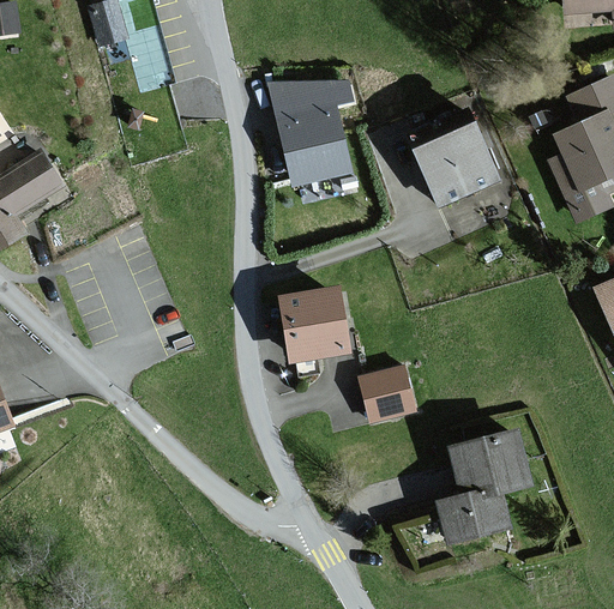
[(98,35),(132,26),(124,0),(90,0),(98,35)]
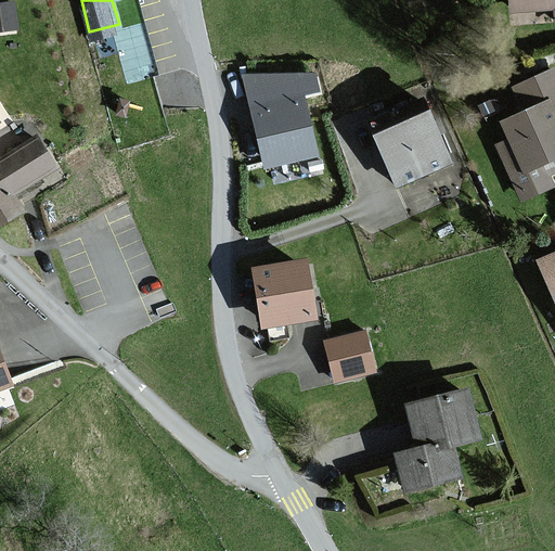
[(554,22),(554,0),(508,0),(510,8),(553,4),(554,23),(554,22)]
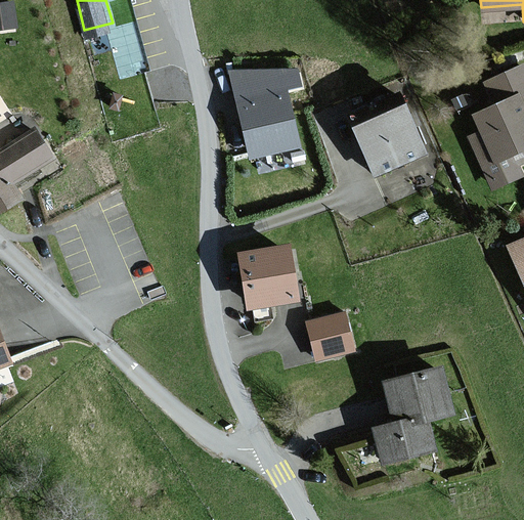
[(13,1),(0,1),(0,30),(15,29),(13,1)]
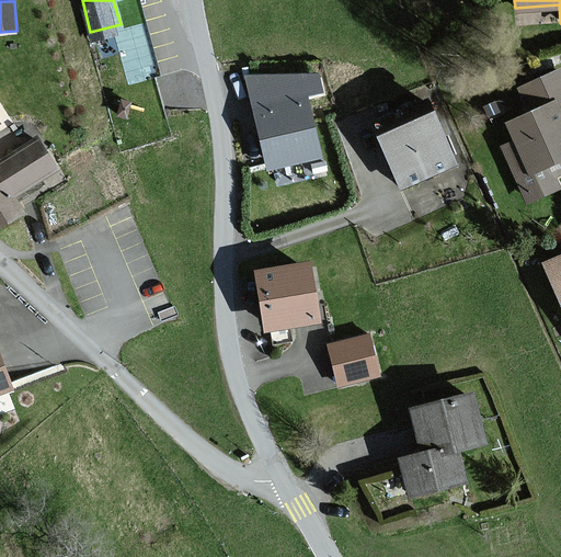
[(560,65),(517,86),(528,108),(502,121),(511,138),(499,144),(524,197),(554,183),(551,174),(560,170),(560,112),(558,105),(560,103),(560,65)]
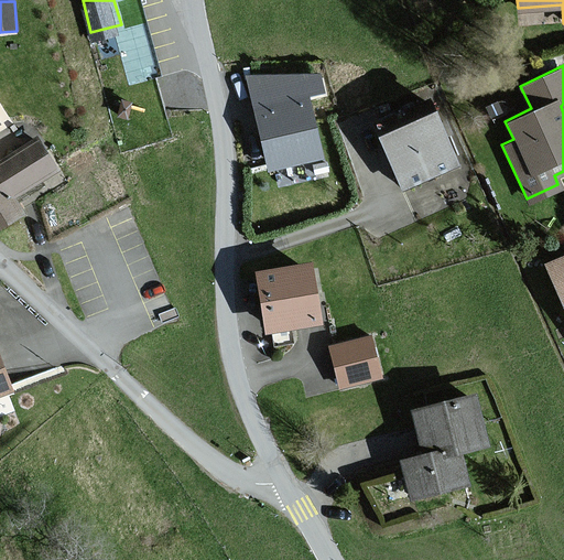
[(321,89),(318,76),(247,73),(266,165),(314,155),(302,93),(321,89)]
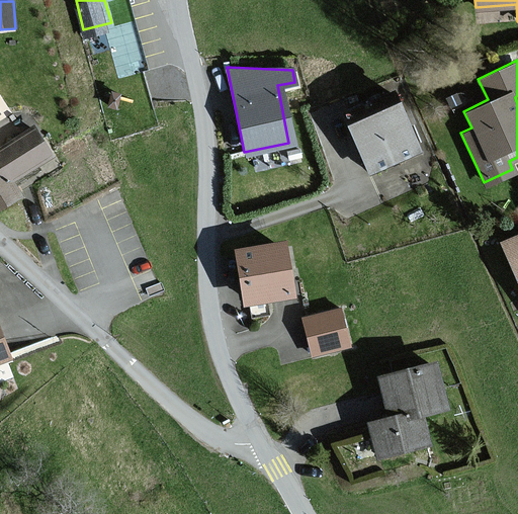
[(401,102),(352,124),(372,166),(420,144),(401,102)]
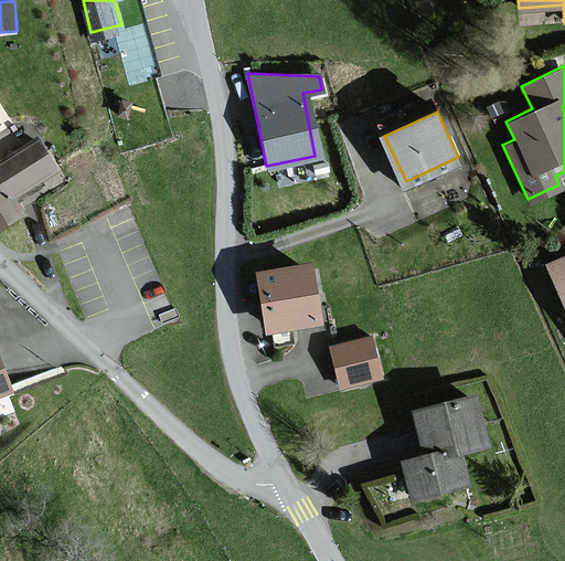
[(55,172),(34,141),(0,162),(0,230),(24,215),(13,199),(55,172)]
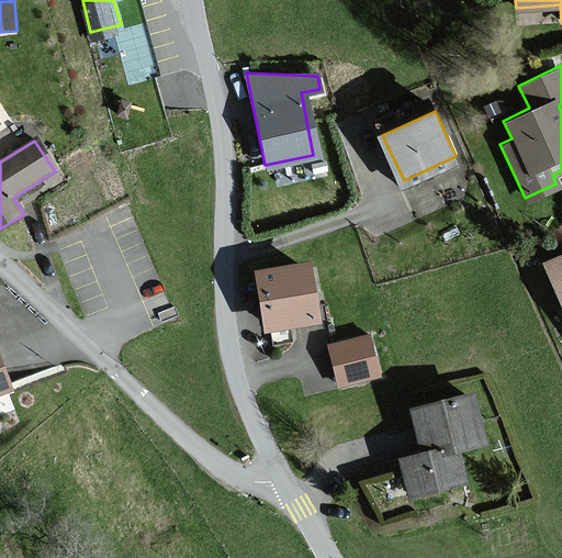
[(561,254),(543,261),(561,307),(561,254)]
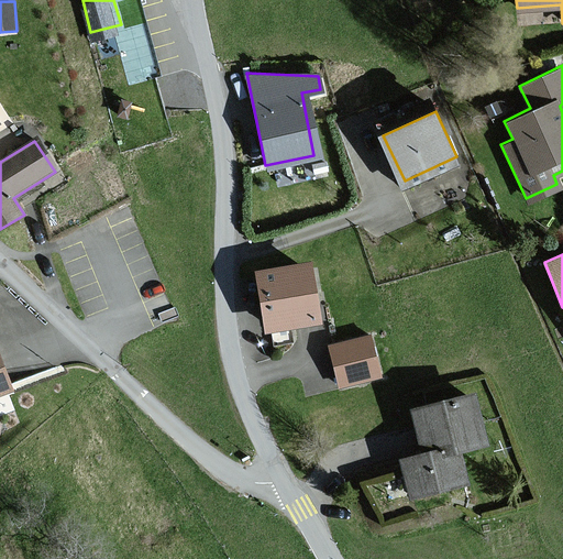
[(307,263),(252,272),(262,333),(317,325),(307,263)]
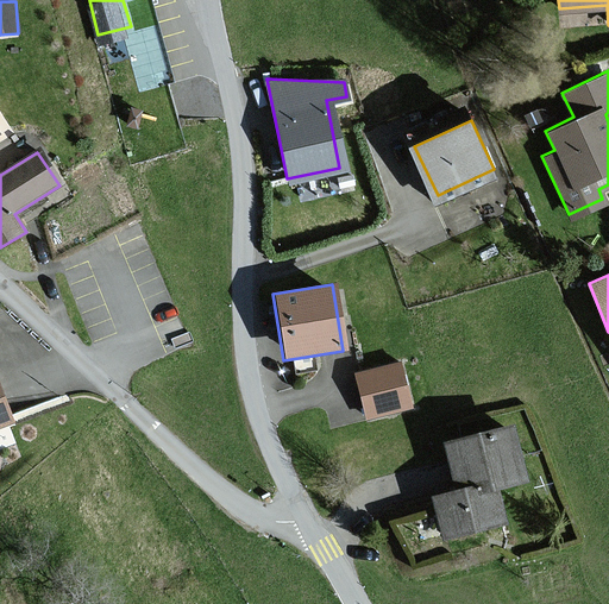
[(405,363),(357,372),(366,420),(414,410),(405,363)]
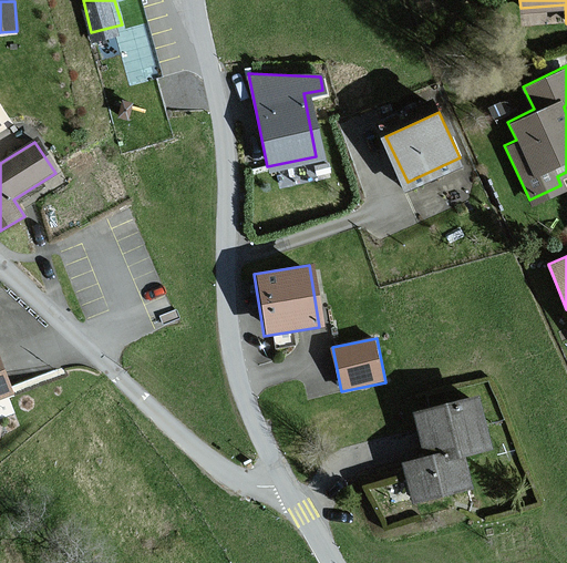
[(0,398),(12,393),(0,364),(0,398)]
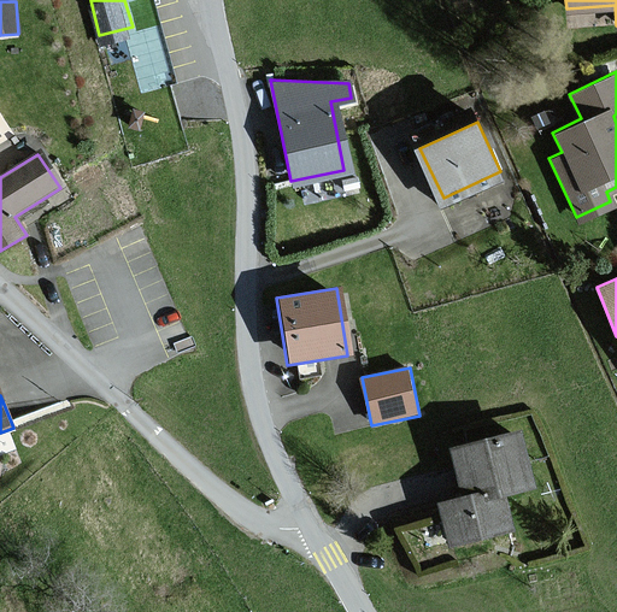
[(517,434),(447,451),(459,498),(434,504),(445,548),(511,533),(503,496),(530,490),(517,434)]
